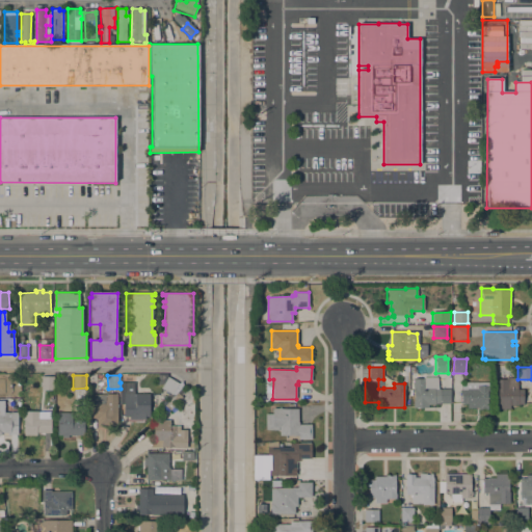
[(179,383),(173,395),(161,388),(163,384),(158,384),(158,375),(167,375),(167,377),(179,383)]
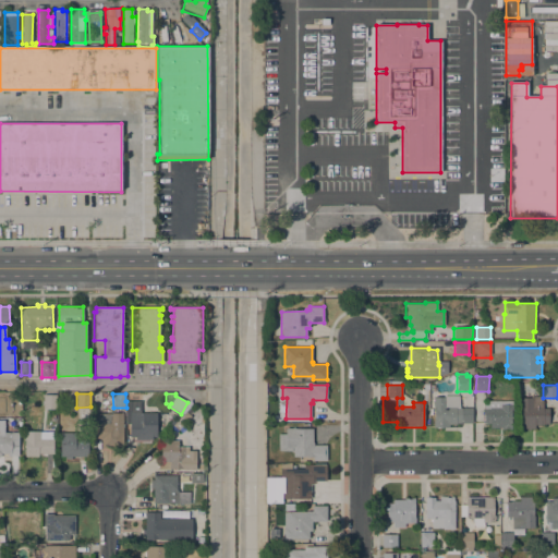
[(44,395),(57,395),(57,410),(44,409),(44,395)]
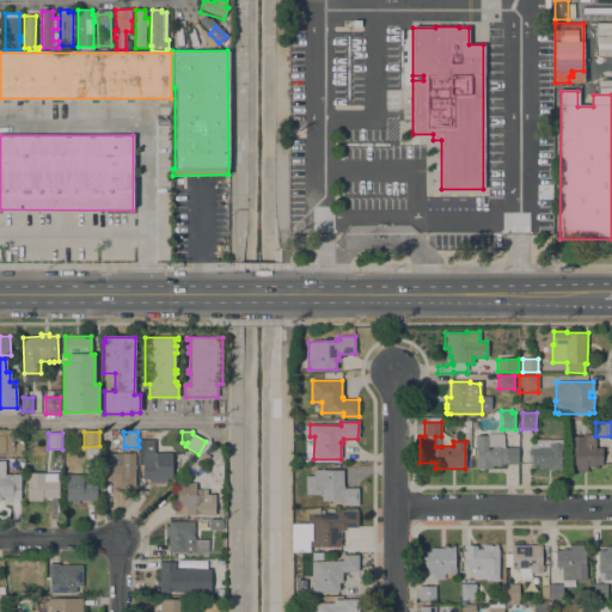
[(500,464),(500,465),(493,465),(493,469),(475,469),(475,463),(476,463),(477,448),(475,448),(475,435),(487,435),(487,434),(503,434),(505,447),(518,447),(518,464),(500,464)]
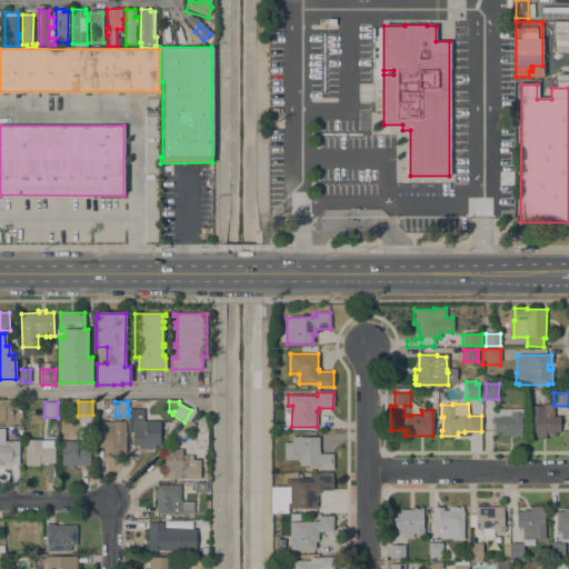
[(531,417),(530,406),(541,406),(541,405),(550,405),(553,409),(553,417),(560,417),(560,432),(553,432),(553,433),(546,433),(546,438),(532,438),(531,417)]
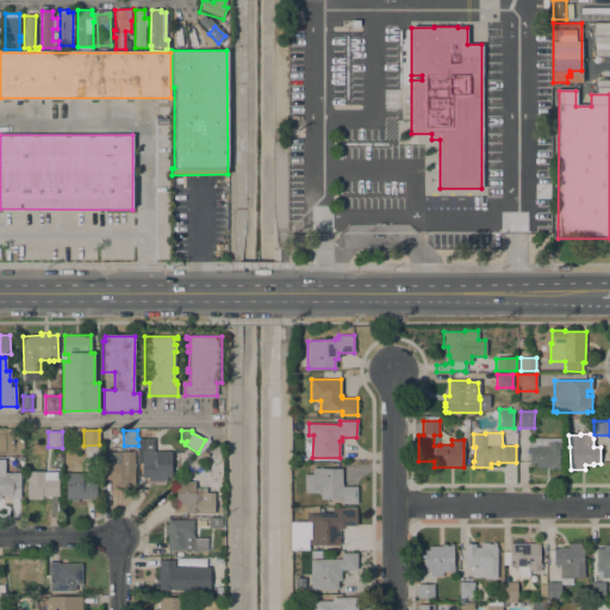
[(4,453),(4,439),(14,439),(14,453),(4,453)]
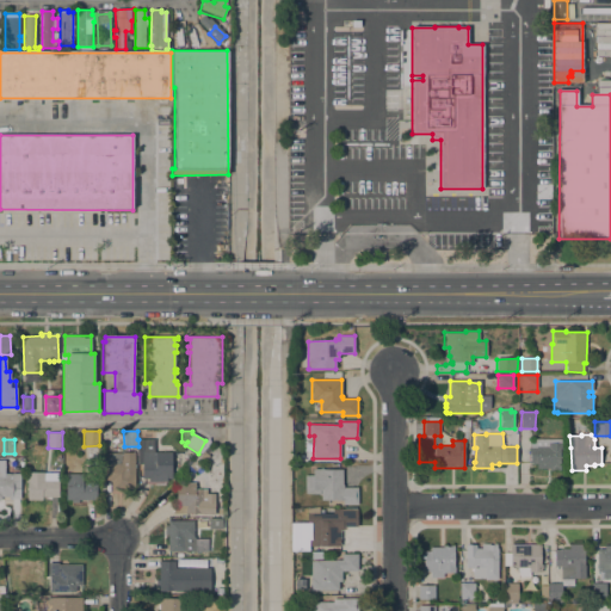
[(154,439),(154,452),(172,452),(172,479),(167,479),(167,481),(148,482),(148,479),(142,479),(142,464),(139,464),(139,446),(139,439),(154,439)]
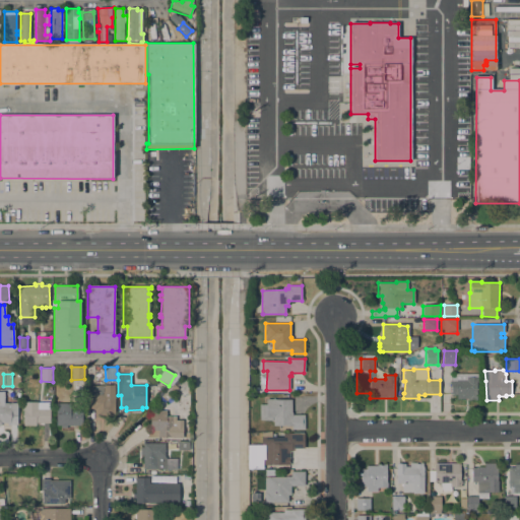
[(477,374),(477,381),(476,381),(476,400),(467,400),(467,399),(456,399),(456,395),(451,395),(451,374),(477,374)]
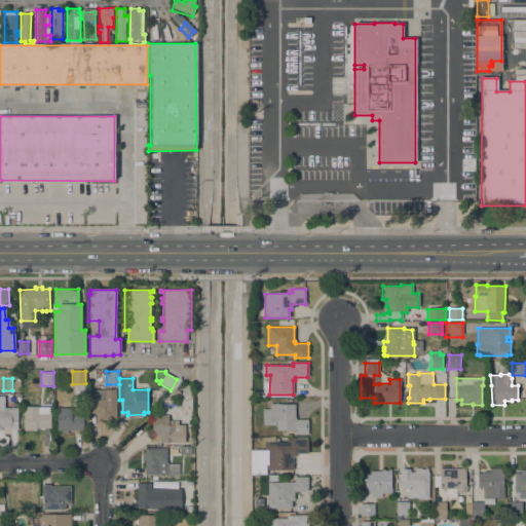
[(176,388),(180,392),(167,406),(162,402),(167,397),(176,388)]
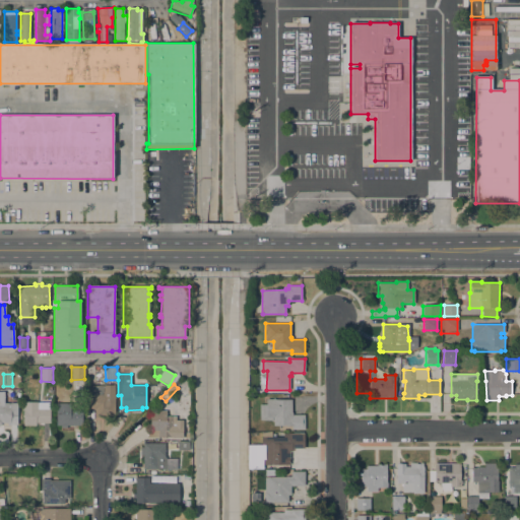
[(104,386),(104,385),(115,385),(115,417),(94,417),(94,408),(88,408),(88,386),(96,386),(104,386)]
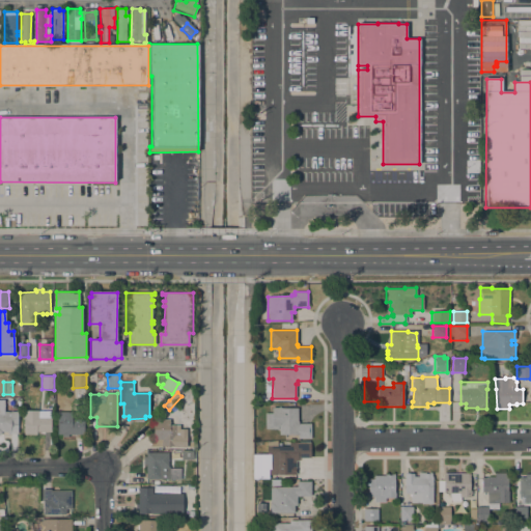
[(18,435),(10,435),(10,431),(1,431),(1,435),(0,435),(0,400),(4,400),(4,411),(18,411),(18,435)]
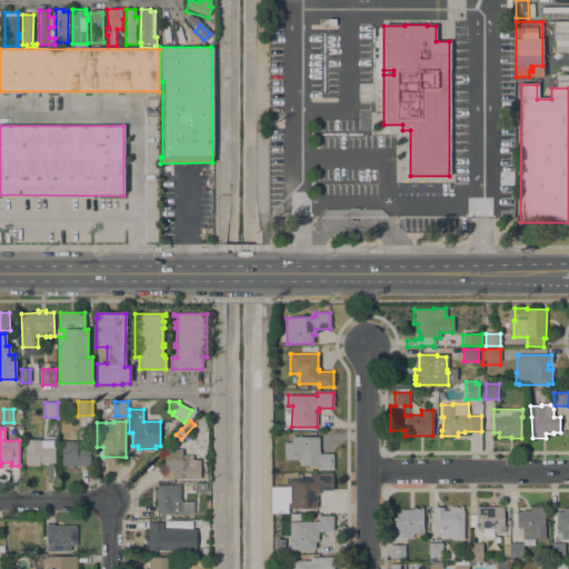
[(283,442),(291,442),(291,437),(300,436),(300,437),(318,437),(319,451),(320,451),(320,455),(333,453),(333,470),(319,470),(319,466),(299,466),(299,460),(283,460),(283,442)]
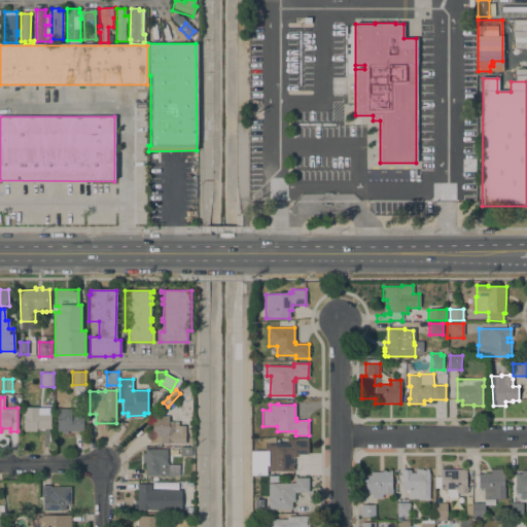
[(36,428),(36,431),(24,431),(24,408),(38,407),(38,408),(49,408),(50,428),(36,428)]
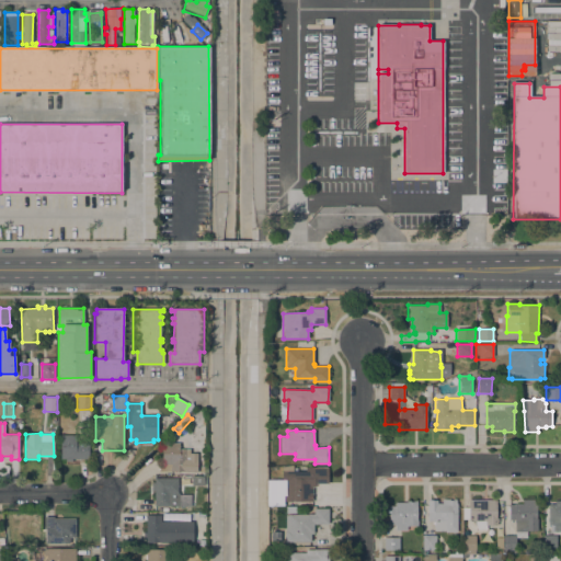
[(60,435),(76,435),(76,443),(89,443),(89,459),(72,459),(72,461),(66,461),(66,459),(60,459),(60,435)]
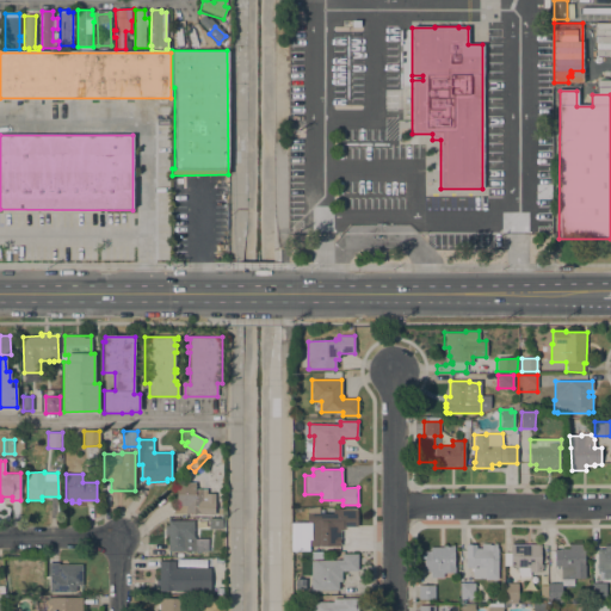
[(173,513),(173,505),(177,505),(177,482),(195,483),(195,489),(202,489),(202,500),(207,500),(207,493),(215,494),(214,514),(173,513)]
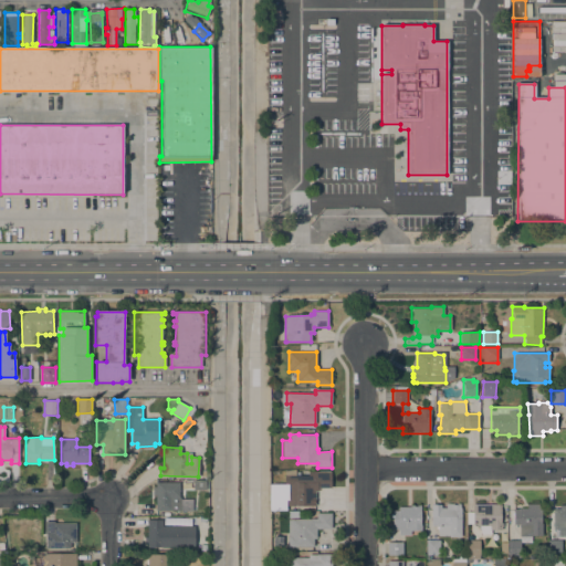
[(308,471),(316,471),(332,471),(332,489),(317,489),(317,492),(315,492),(315,506),(286,506),(286,510),(269,510),(269,484),(284,484),(284,469),(295,470),(295,475),(308,475),(308,471)]
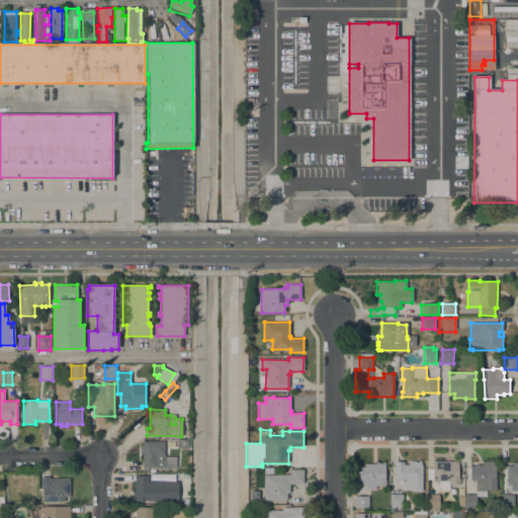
[(177,440),(188,440),(188,448),(177,448),(177,440)]
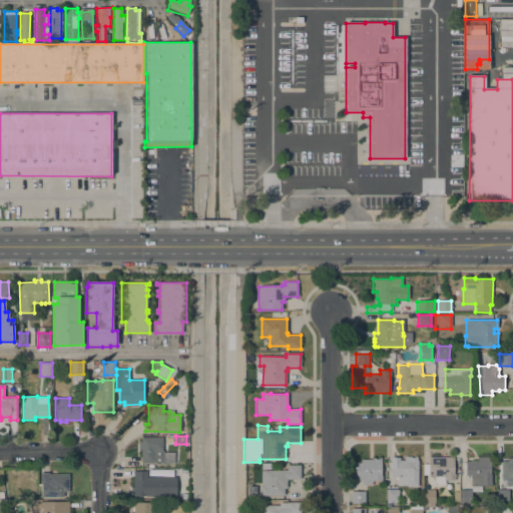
[(140,463),(140,449),(138,449),(138,442),(141,442),(141,437),(162,437),(162,451),(163,451),(163,463),(140,463)]
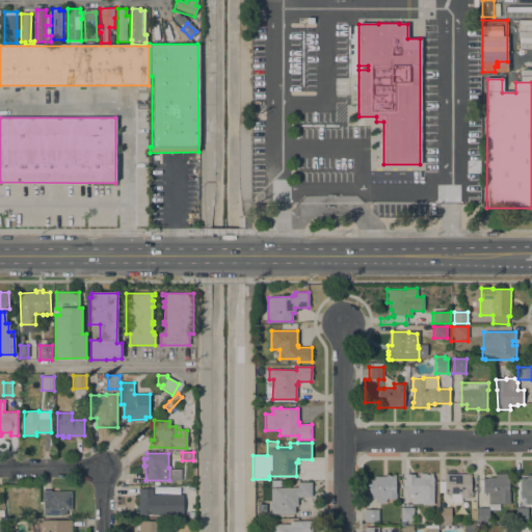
[(433,505),(421,505),(421,504),(411,504),(411,495),(405,495),(405,474),(414,474),(414,477),(419,477),(419,474),(432,474),(432,477),(433,477),(433,505)]
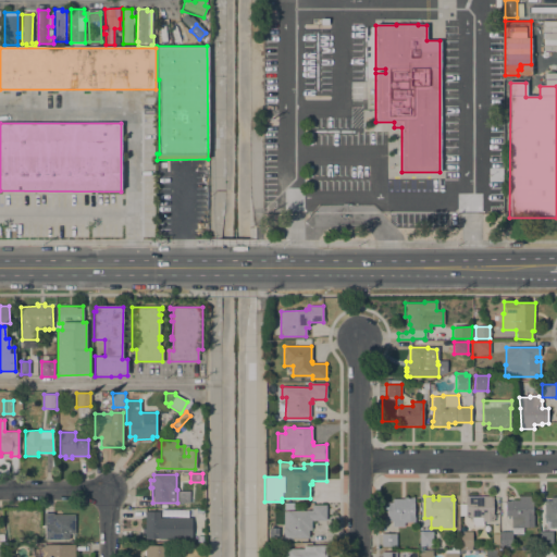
[(493,496),(493,515),(495,515),(495,519),(493,519),(493,521),(483,521),(483,525),(473,525),(471,517),(466,517),(466,516),(459,516),(459,504),(465,504),(465,496),(493,496)]
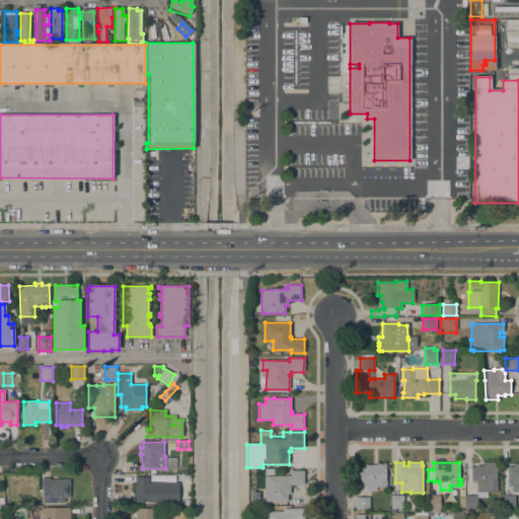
[(464,498),(465,498),(465,496),(476,496),(476,492),(475,492),(475,482),(470,482),(470,472),(469,472),(469,470),(470,470),(470,466),(475,466),(475,465),(484,465),(484,462),(496,462),(496,479),(497,479),(497,492),(487,492),(487,498),(476,498),(476,509),(465,509),(465,507),(464,498)]
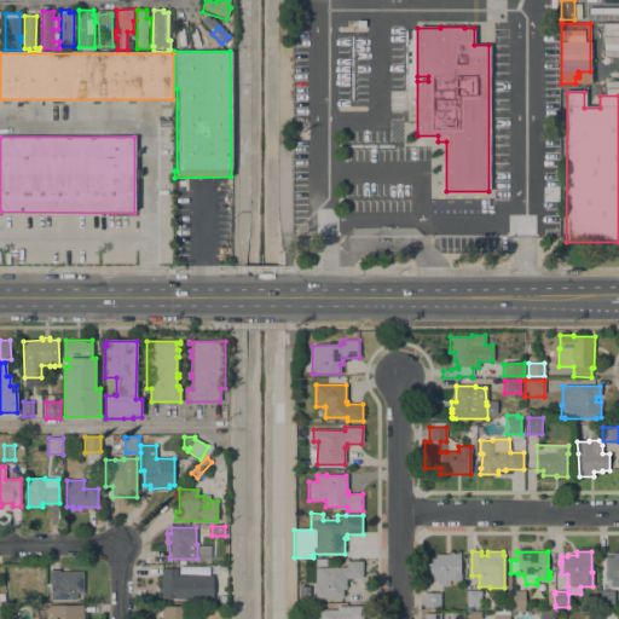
[(449,555),(449,553),(460,553),(460,574),(461,574),(461,580),(449,580),(449,585),(437,585),(437,579),(431,579),(431,576),(429,576),(429,559),(435,559),(435,554),(449,555)]
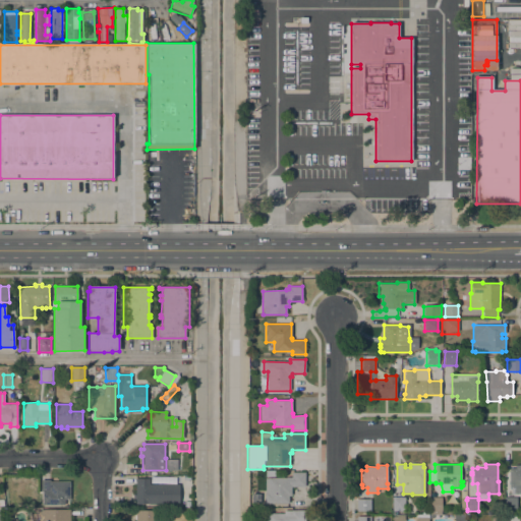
[(520,494),(514,494),(514,487),(510,487),(510,484),(509,484),(509,468),(515,468),(515,465),(520,465),(520,494)]
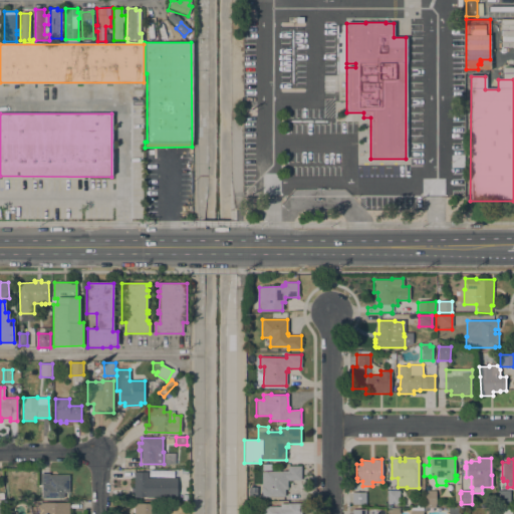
[(261,497),(261,472),(264,472),(264,471),(282,472),(282,471),(287,471),(287,466),(301,466),(301,480),(287,480),(287,489),(284,489),(284,497),(261,497)]
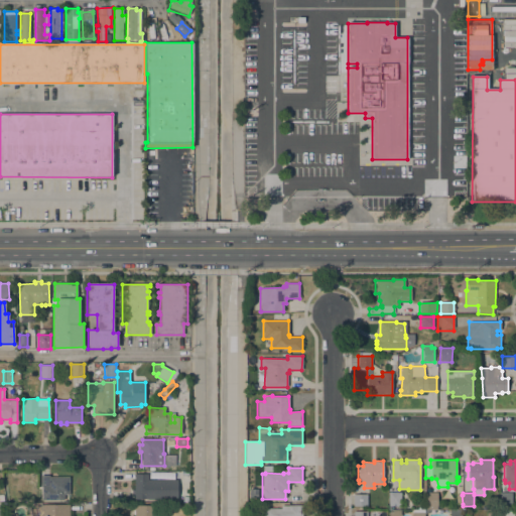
[(147,500),(147,499),(134,499),(134,495),(131,495),(131,490),(134,490),(134,475),(148,475),(148,480),(177,480),(177,500),(147,500)]
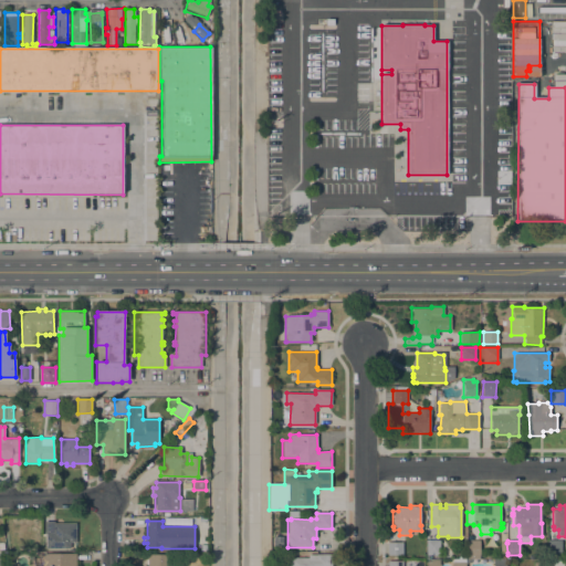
[(45,548),(45,533),(53,533),(53,523),(76,523),(75,542),(70,542),(70,548),(45,548)]
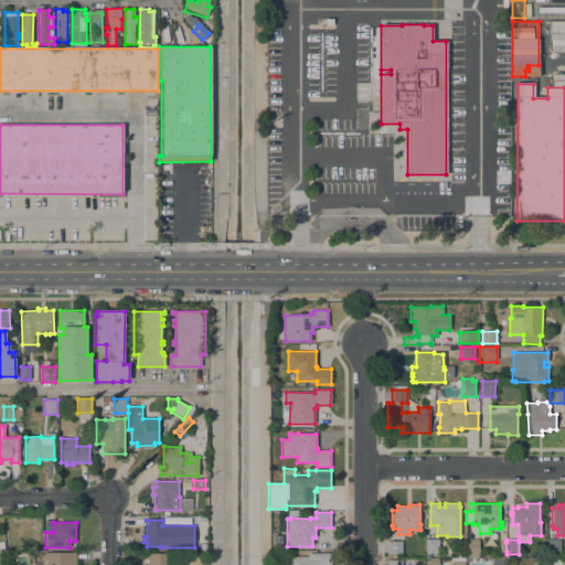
[(466,560),(466,539),(479,540),(478,558),(470,558),(470,560),(466,560)]
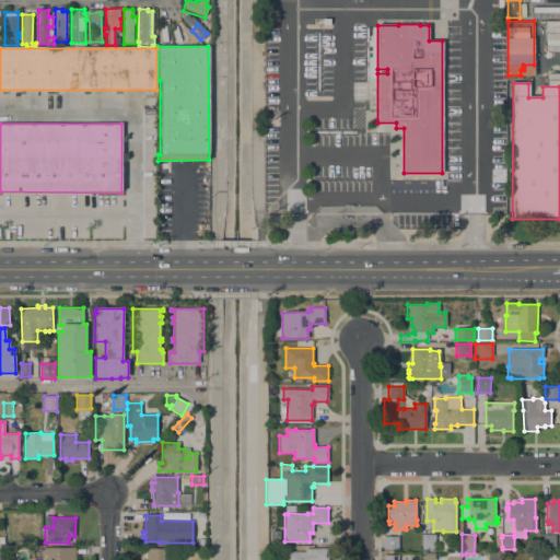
[(435,535),(435,549),(421,549),(421,535),(435,535)]
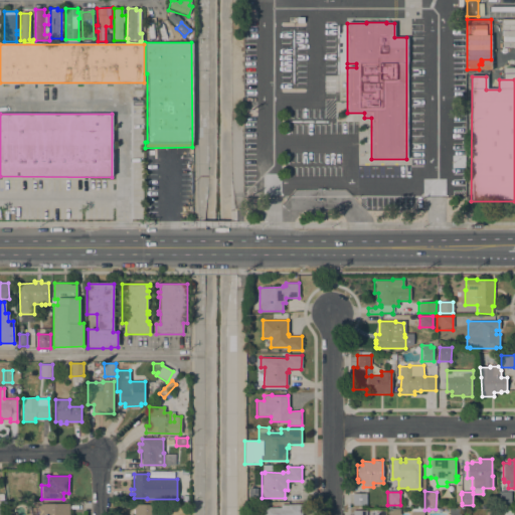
[(510,492),(510,508),(499,508),(498,492),(510,492)]
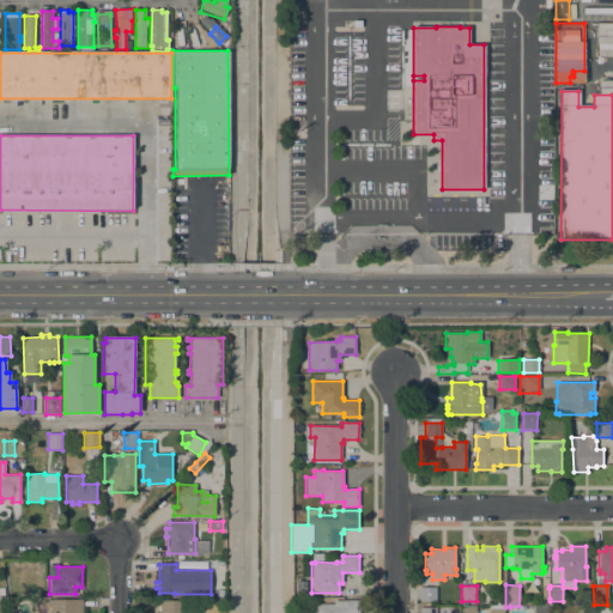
[(436,587),(436,601),(419,601),(419,588),(436,587)]
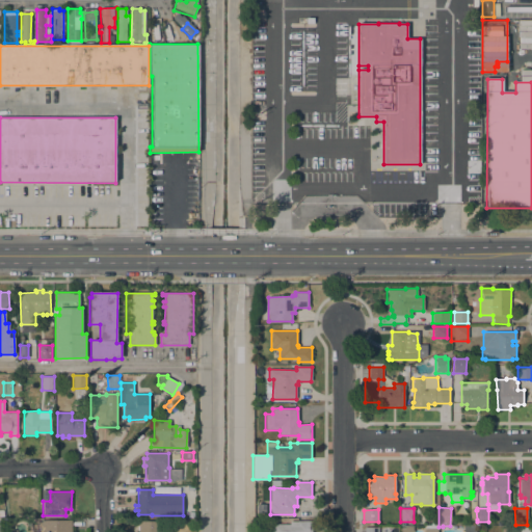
[(72,521),(71,531),(40,531),(40,521),(72,521)]
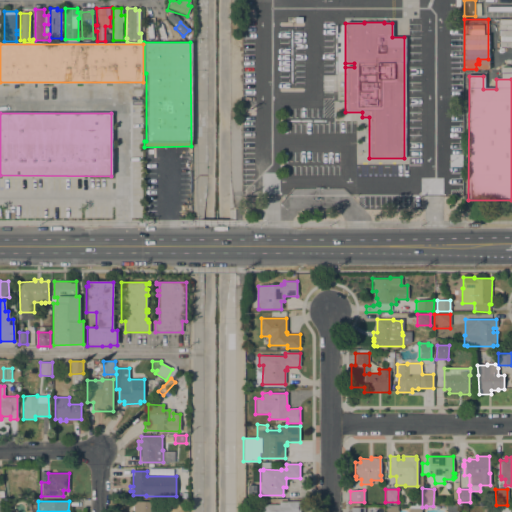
[(133,511),(133,501),(154,501),(154,511),(133,511)]
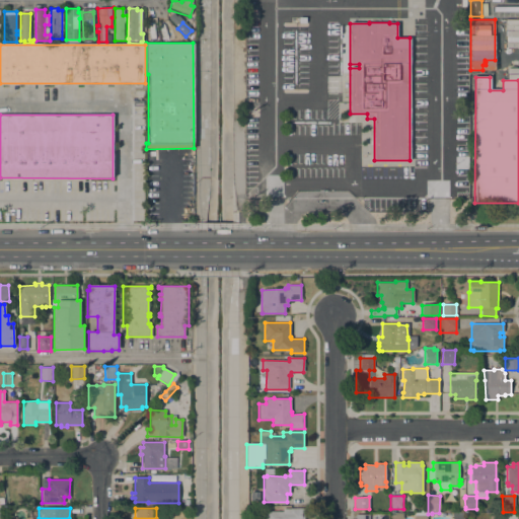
[(267,518),(267,511),(282,511),(282,509),(290,509),(290,508),(304,508),(304,518),(267,518)]
